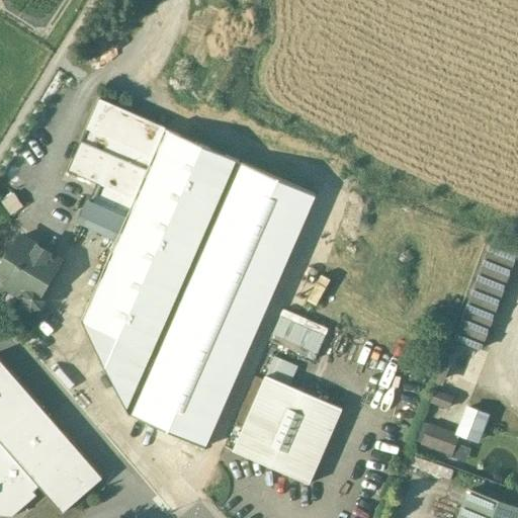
[(241,161),(98,99),(68,170),(100,183),(82,222),(116,238),(81,320),(128,414),(131,414),(241,161)]
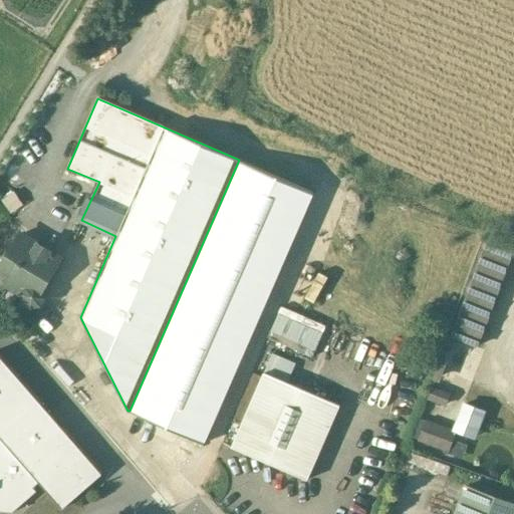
[(312,191),(239,160),(130,411),(206,444),(312,191)]
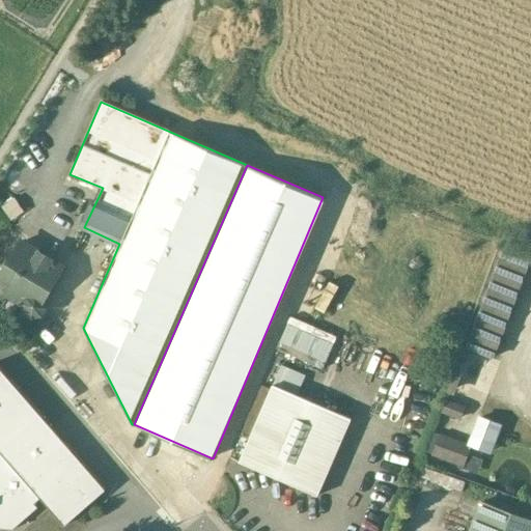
[(20,243),(0,275),(0,292),(4,291),(23,304),(26,311),(31,314),(38,313),(42,307),(40,299),(60,268),(20,243)]
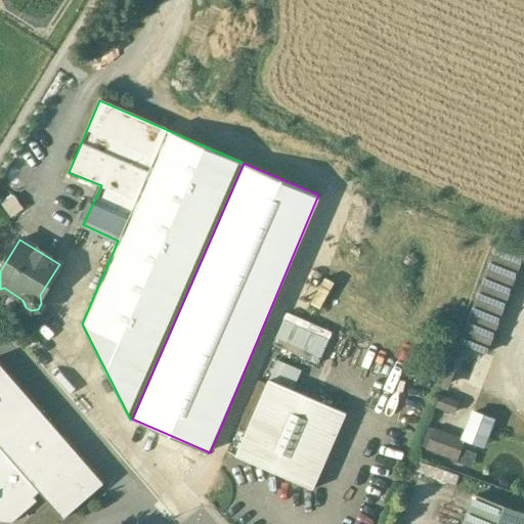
[(495,247),(460,344),(486,354),(523,257),(495,247)]
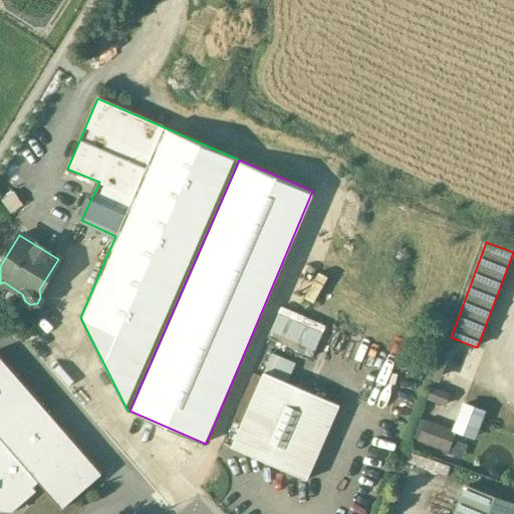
[(268,330),(313,350),(325,323),(280,303),(268,330)]
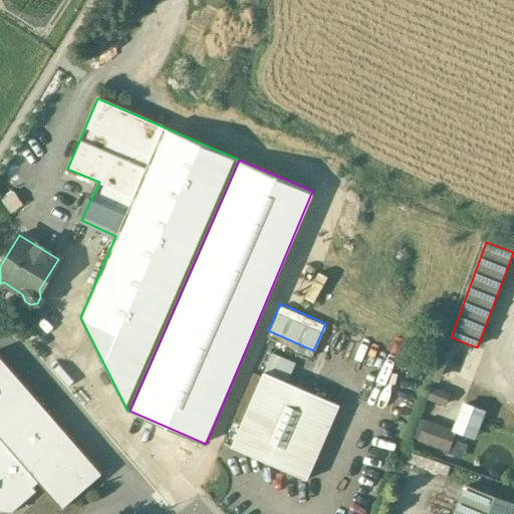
[(294,364),(271,354),(263,372),(286,382),(294,364)]
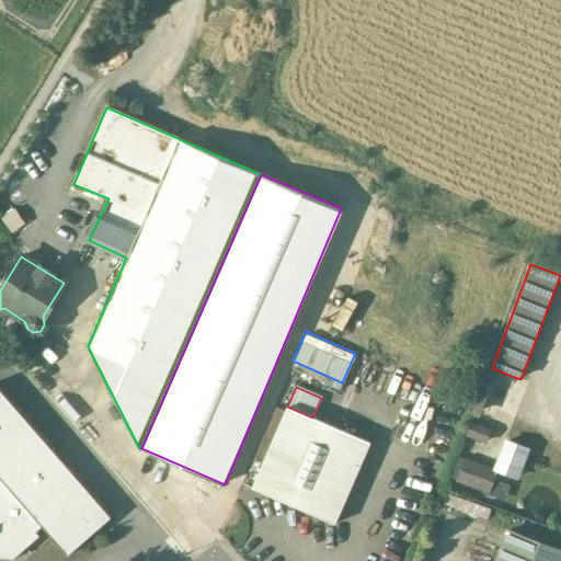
[(480,389),(471,414),(479,416),(488,392),(480,389)]
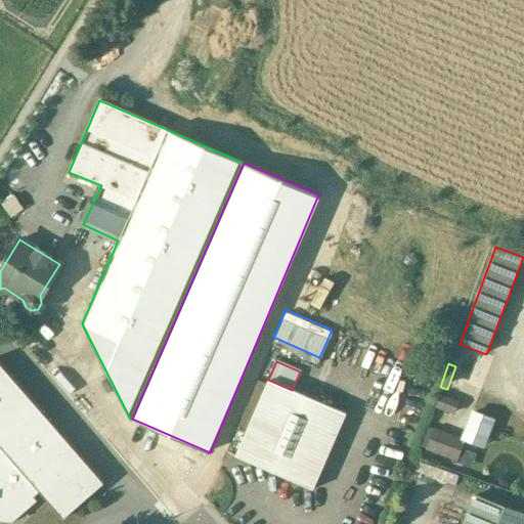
[(102,483),(0,365),(0,521),(11,522),(36,500),(33,497),(39,492),(62,519),(102,483)]
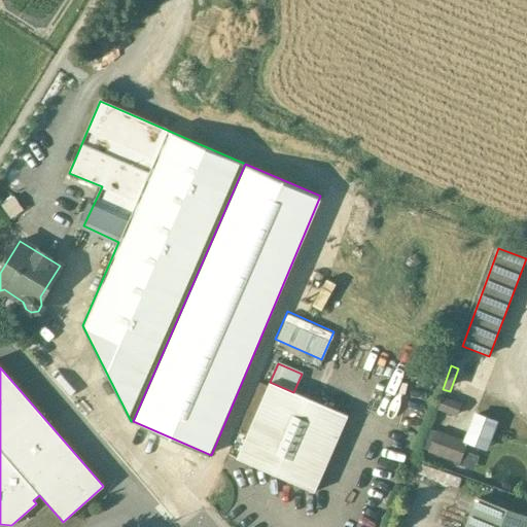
[(293,392),(270,382),(237,459),(314,492),(347,415),(293,392)]
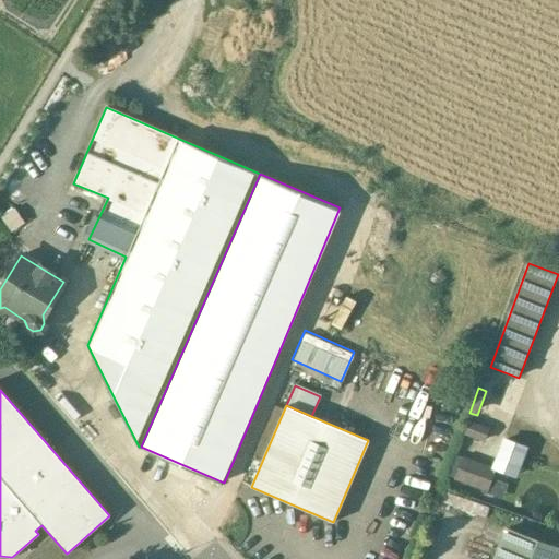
[(489,428),(468,420),(464,433),(484,442),(489,428)]
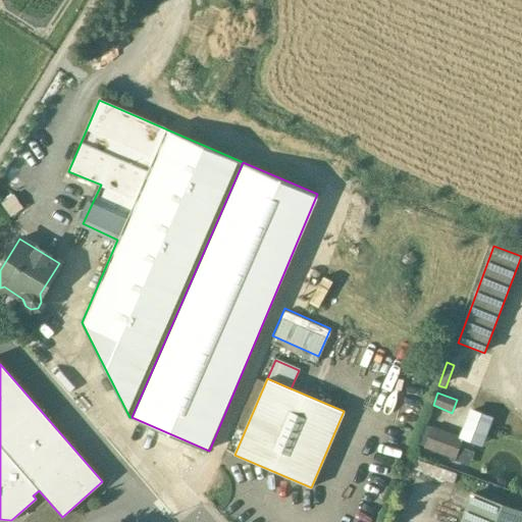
[(425,425),(418,444),(424,446),(431,427),(425,425)]
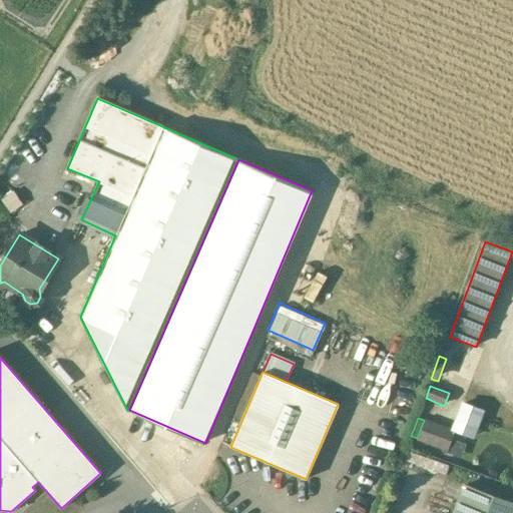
[(445,428),(424,420),(417,438),(438,446),(445,428)]
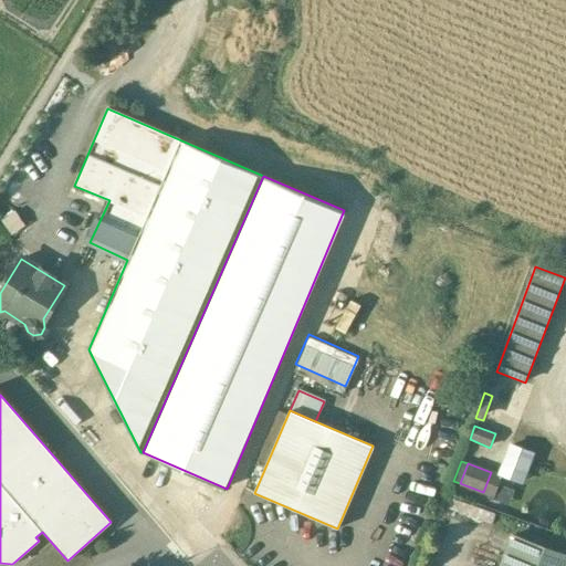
[(493,496),(507,501),(512,488),(498,483),(493,496)]
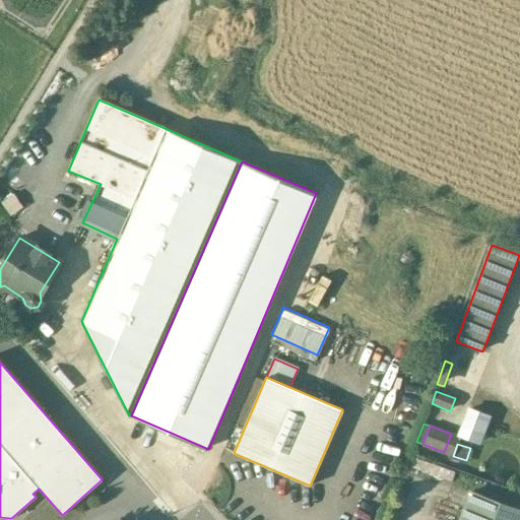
[(489,499),(469,493),(459,519),(519,519),(519,511),(510,508),(511,507),(508,506),(508,507),(491,500),(489,499)]
